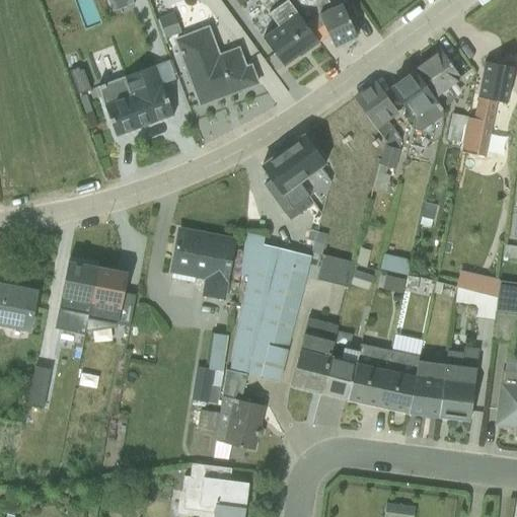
[(285,67),(320,41),(289,0),(263,0),(280,25),(265,37),(285,67)]
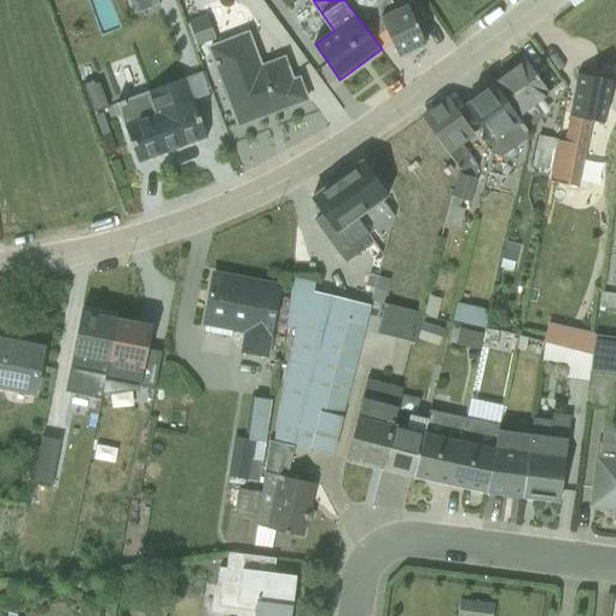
[(400,56),(428,42),(407,3),(399,9),(393,0),(344,0),(382,48),(393,41),(400,56)]
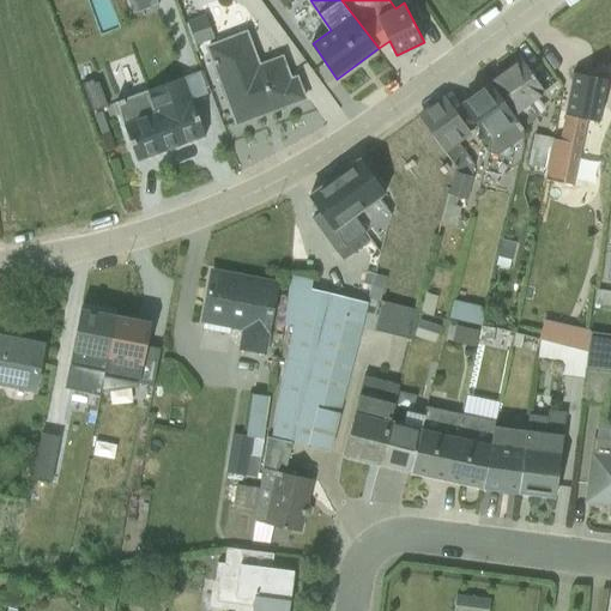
[(198,35),(193,12),(174,17),(180,40),(198,35)]
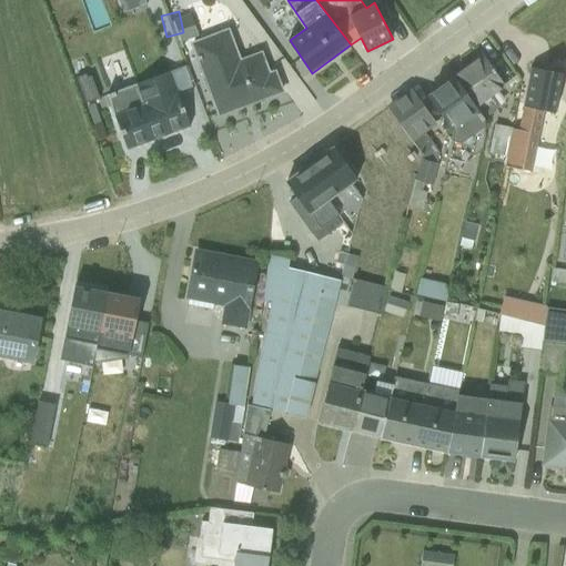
[(214,114),(280,91),(272,69),(265,71),(256,49),(234,57),(223,26),(187,39),(214,114)]
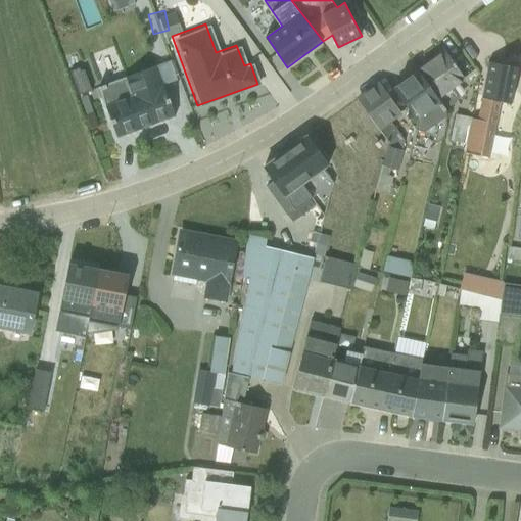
[(453,88),(465,80),(444,51),(418,70),(446,110),(461,98),(453,88)]
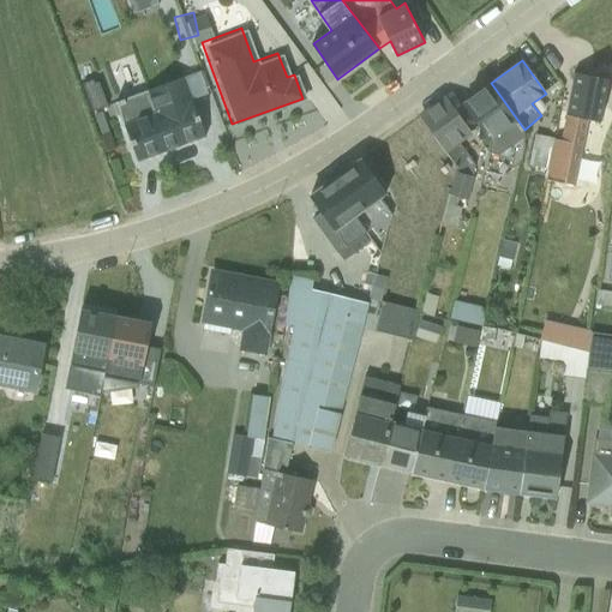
[(132,159),(204,132),(181,72),(109,100),(132,159)]
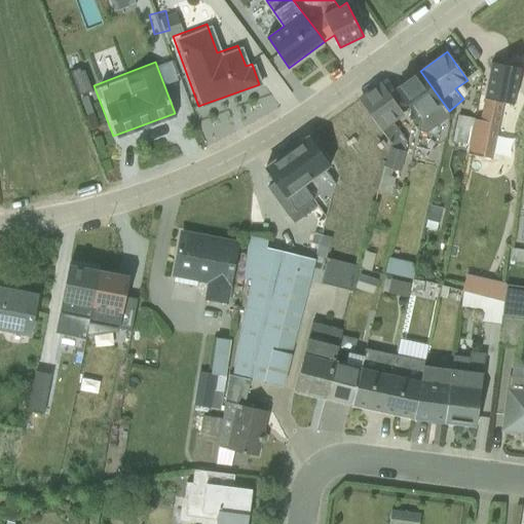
[(60,67),(66,91),(80,87),(74,63),(60,67)]
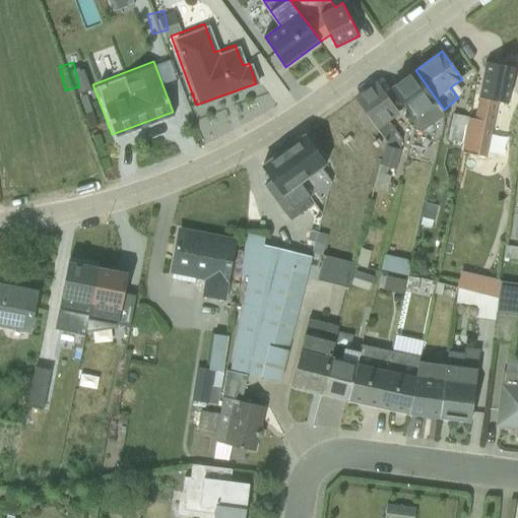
[(495,105),(509,107),(515,68),(479,63),(465,154),(487,157),(495,105)]
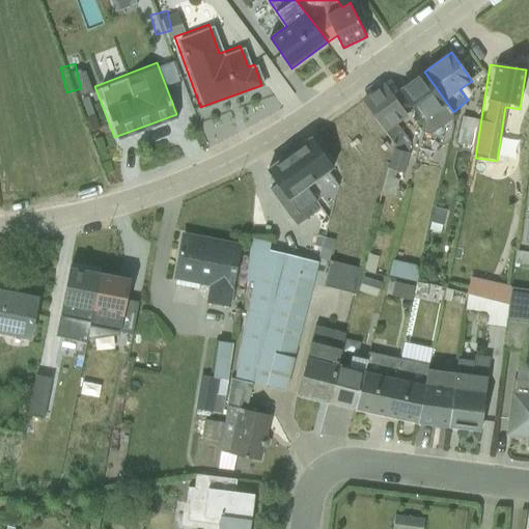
[(453,112),(424,72),(400,88),(424,122),(419,146),(435,151),(451,139),(454,127),(453,112)]
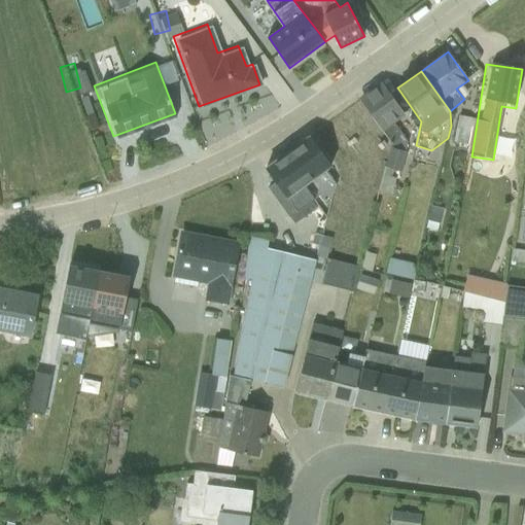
[(361,99),(392,143),(380,191),(392,194),(396,177),(392,176),(394,169),(404,171),(409,142),(395,123),(405,116),(382,84),(361,99)]
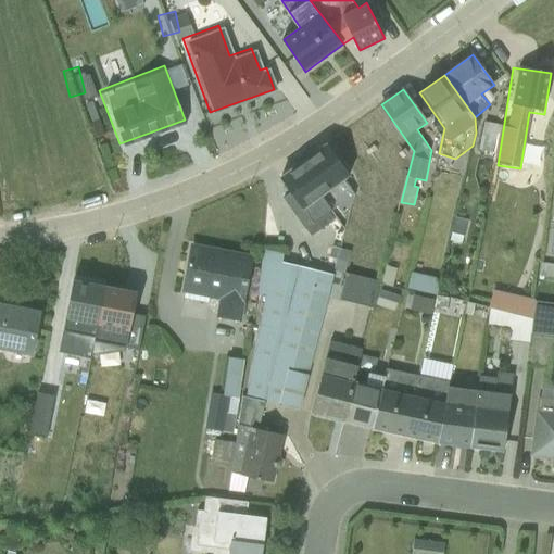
[(345,179),(349,175),(328,143),(282,176),(292,191),(284,198),(312,236),(336,219),(330,211),(338,206),(341,211),(353,203),(355,193),(345,179)]
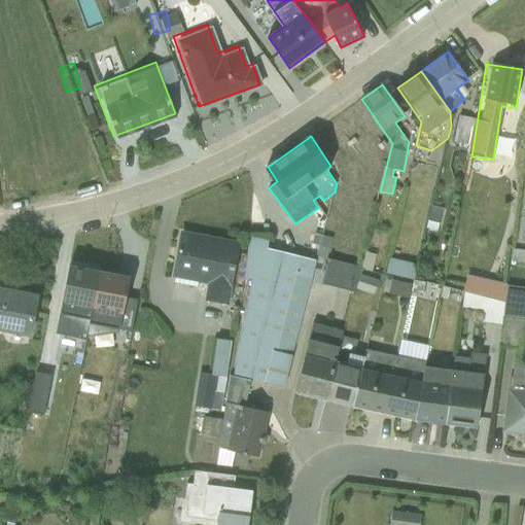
[(524,188),(512,188),(512,209),(524,209),(524,188)]
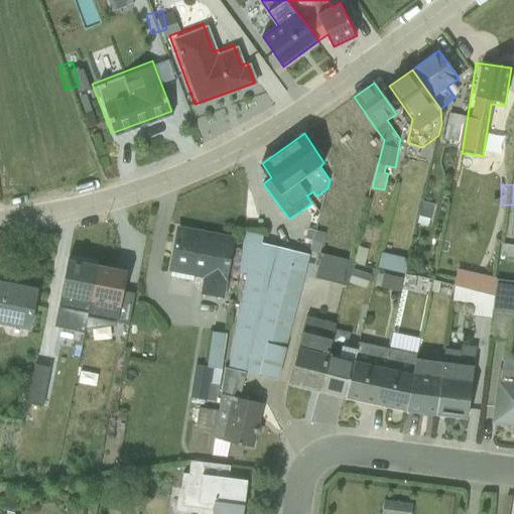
[(510,232),(510,210),(498,210),(498,232),(510,232)]
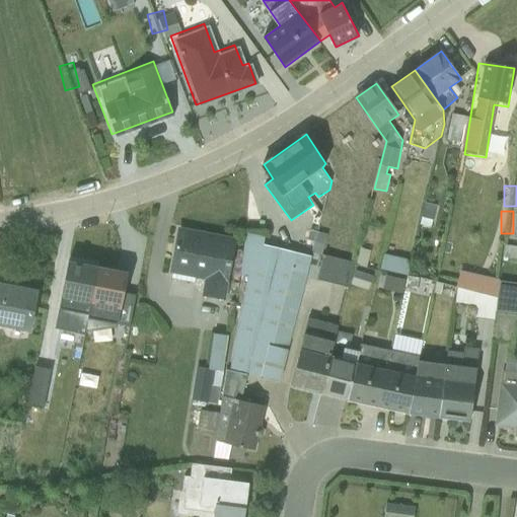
[(198,293),(221,297),(232,235),(171,224),(163,272),(200,279),(198,293)]
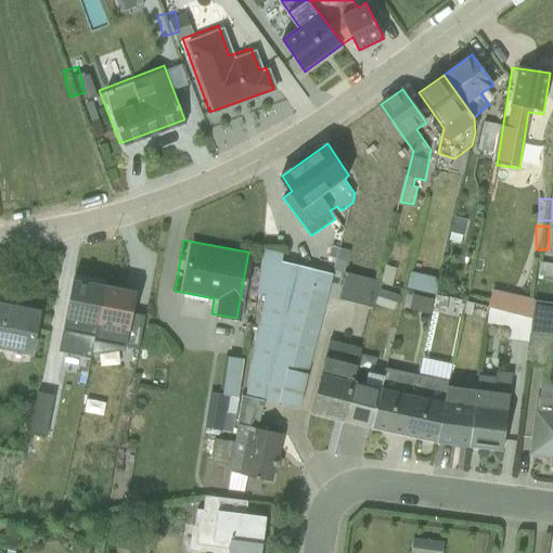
[(337,255),(341,245),(333,243),(330,253),(337,255)]
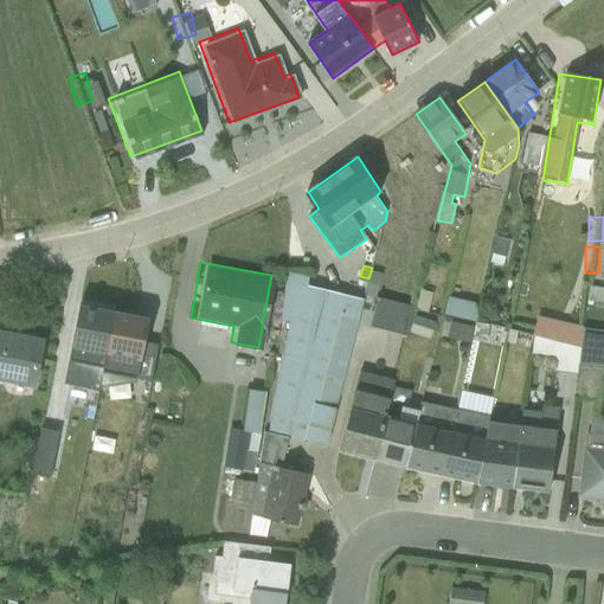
[(368,278),(365,291),(377,295),(384,271),(372,268),(368,278)]
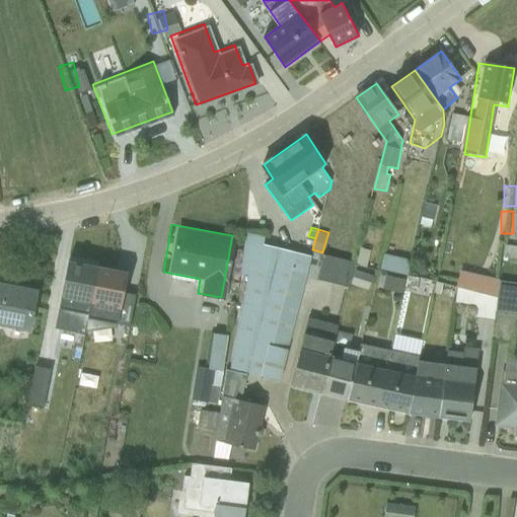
[(249,276),(229,368),(249,373),(282,381),(313,254),(264,241),(266,235),(247,231),(241,274),(249,276)]
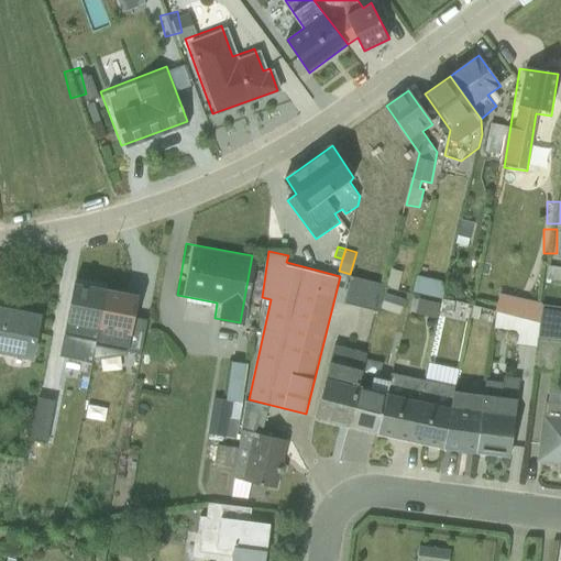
[(404,270),(391,266),(386,283),(399,286),(404,270)]
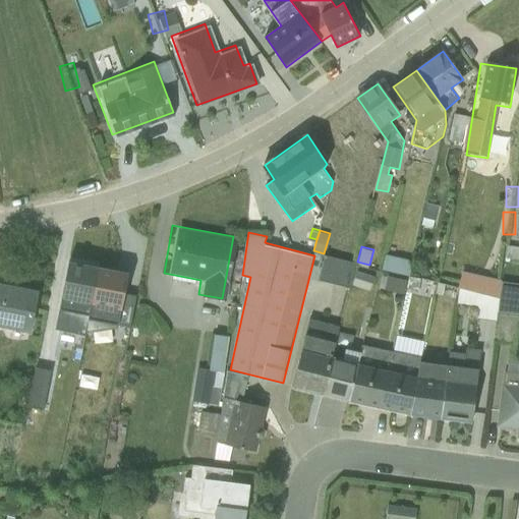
[(387,251),(384,267),(410,273),(413,257),(387,251)]
